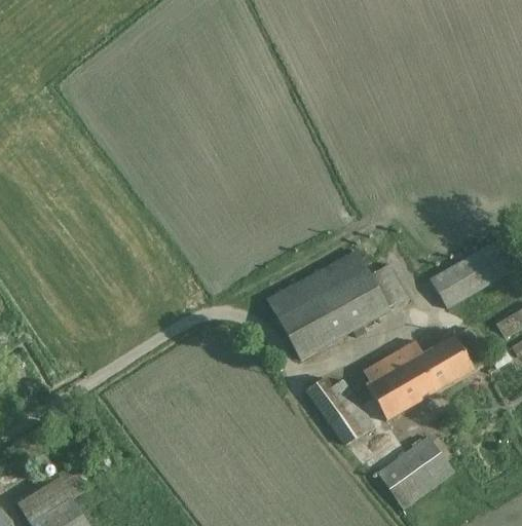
[(427,278),(447,309),(512,268),(492,236),(427,278)]
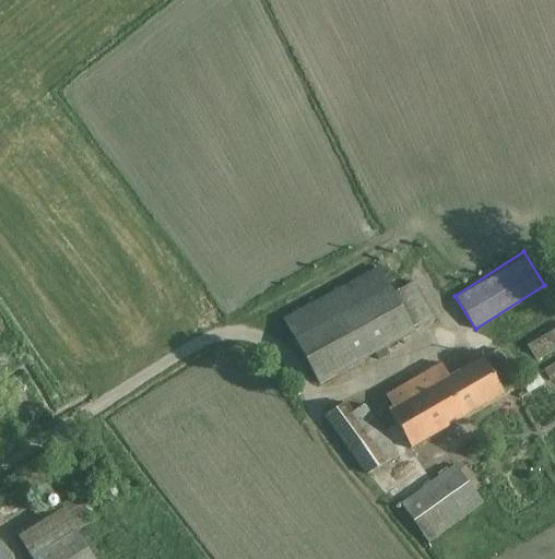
[(272,319),(311,384),(435,311),(415,278),(394,290),(375,258),(272,319)]
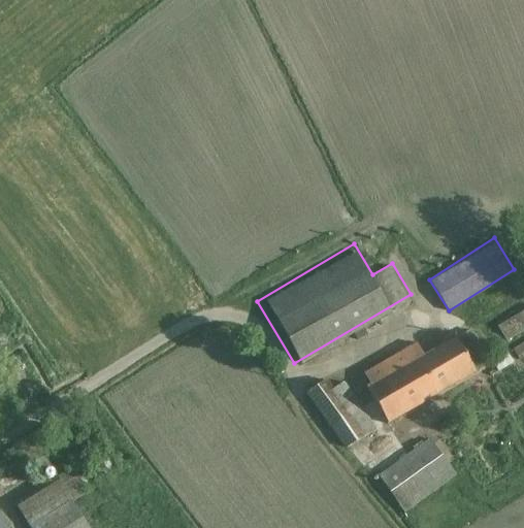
[(359,371),(390,423),(481,367),(458,329),(423,351),(415,337),(359,371)]
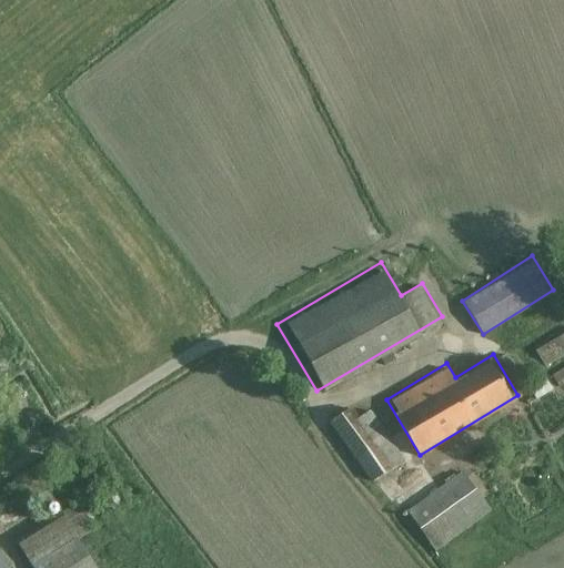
[(359,411),(329,434),(370,487),(400,464),(359,411)]
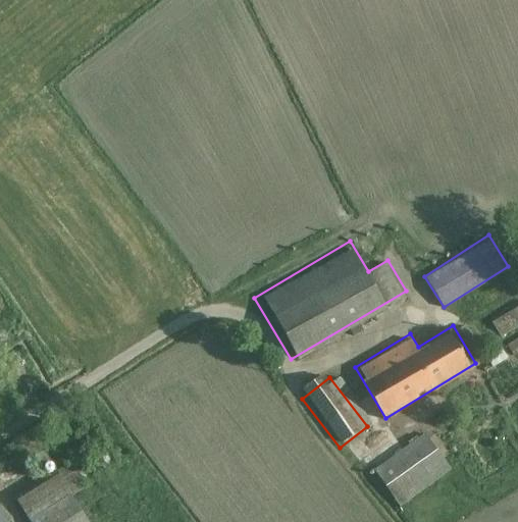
[(427,432),(367,471),(393,510),(453,471),(427,432)]
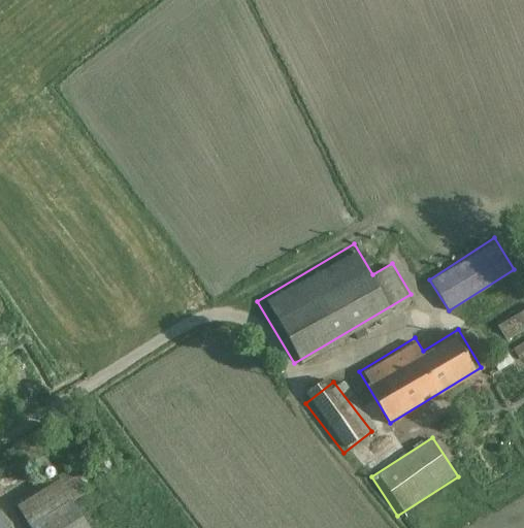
[(101,527),(99,525),(141,495),(109,450),(22,512),(32,527),(101,527)]
